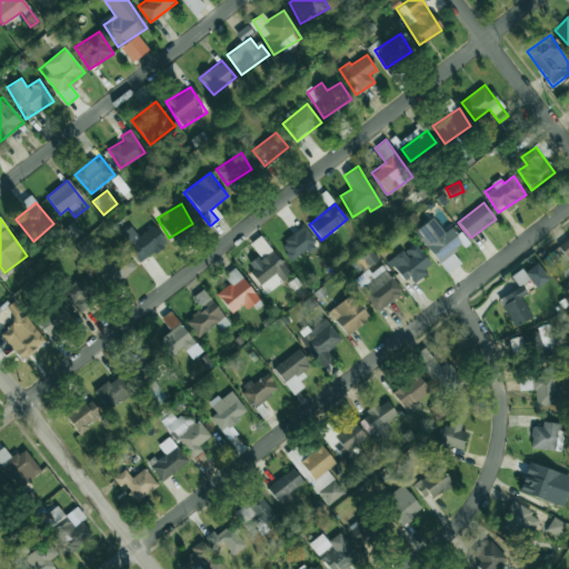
[(443,232),(433,218),(415,230),(446,273),(460,263),(452,252),(467,242),(455,226),(443,232)]
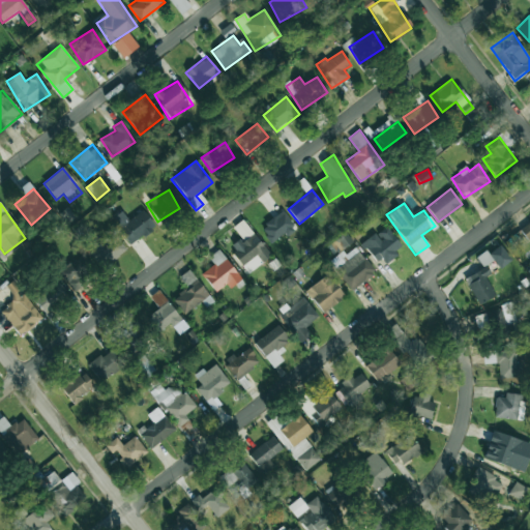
[(128,219),(122,211),(113,217),(129,244),(155,228),(144,210),(128,219)]
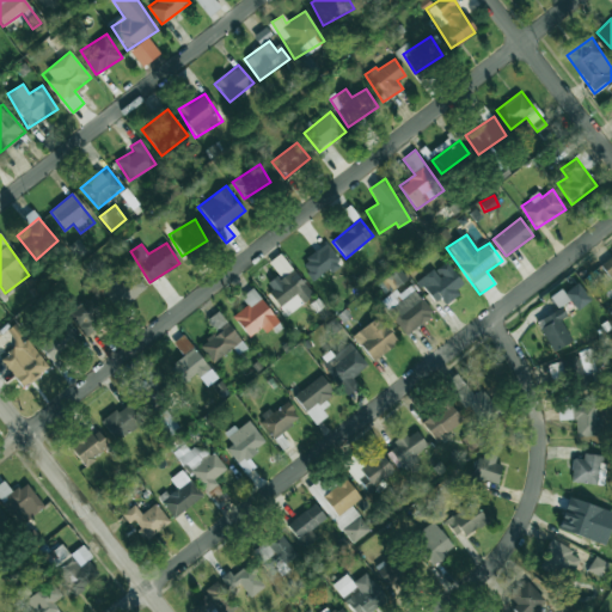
[(314,281),(342,264),(329,244),(301,262),(314,281)]
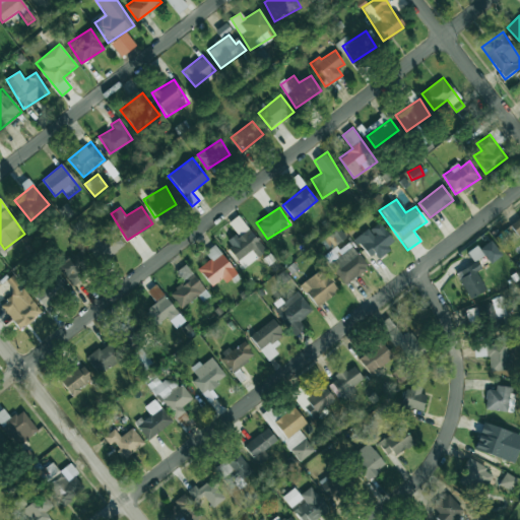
[(519,216),(509,225),(517,237),(519,234),(519,216)]
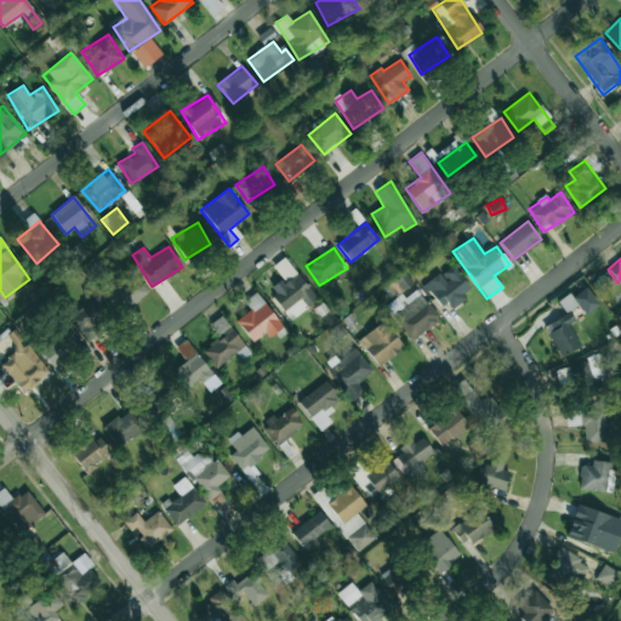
[(473,291),(453,265),(427,284),(446,311),(473,291)]
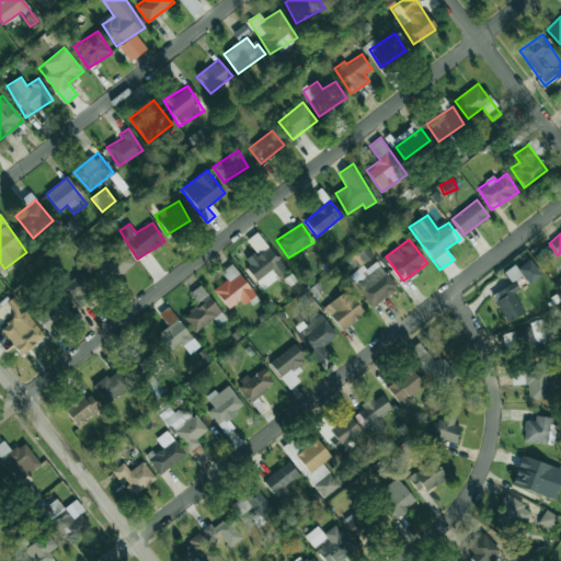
[(134,265),(119,244),(95,261),(110,282),(134,265)]
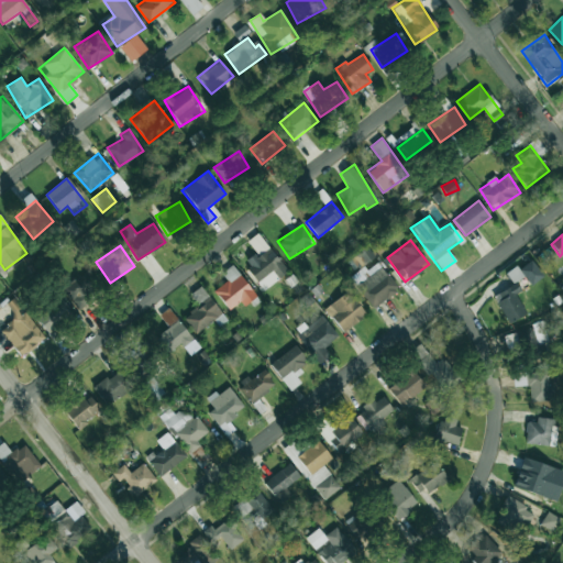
[(375,256),(367,246),(351,258),(360,269),(375,256)]
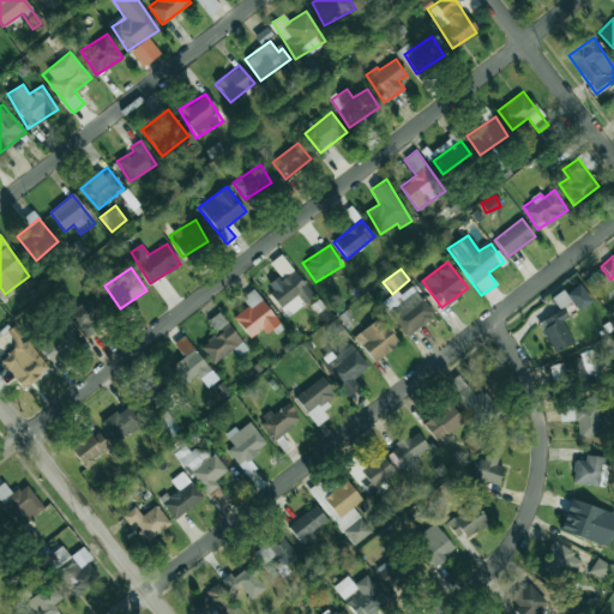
[(288,315),(314,296),(294,270),(281,280),(278,277),(265,286),(288,315)]
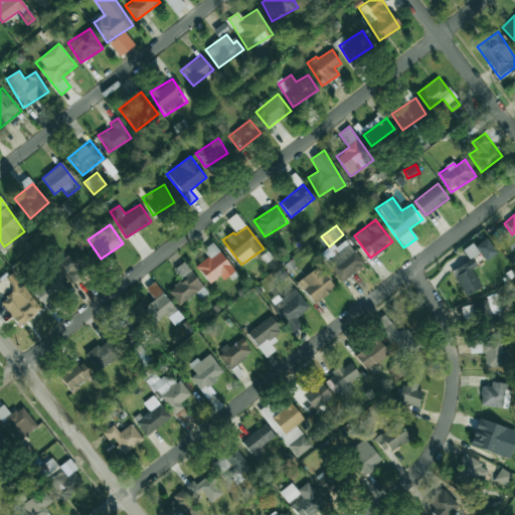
[(485,262),(497,254),(487,237),(464,250),(469,260),(480,252),(485,262)]
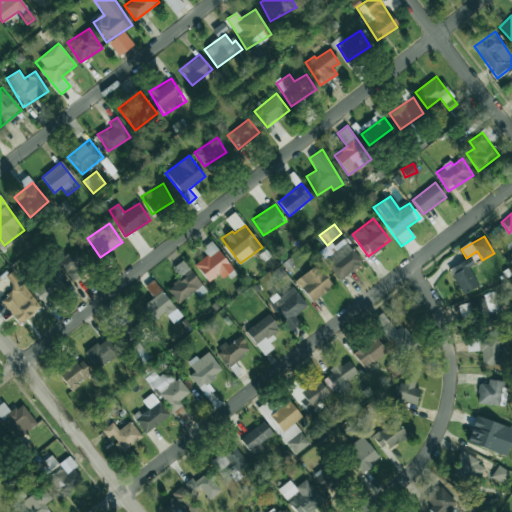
[(321,257),(339,281),(362,263),(344,239),(321,257)]
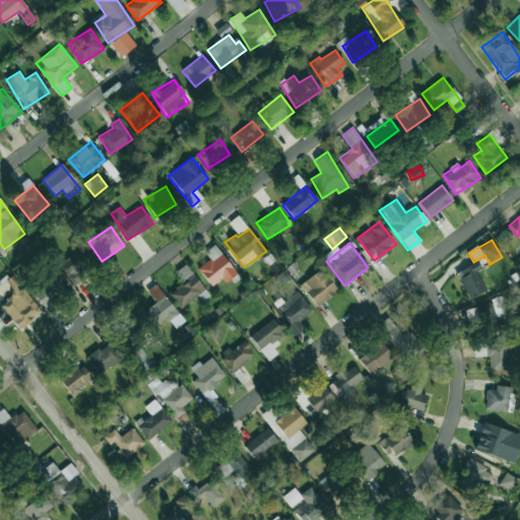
[(210,261),(199,266),(209,285),(223,277),(225,281),(235,276),(217,245),(205,252),(210,261)]
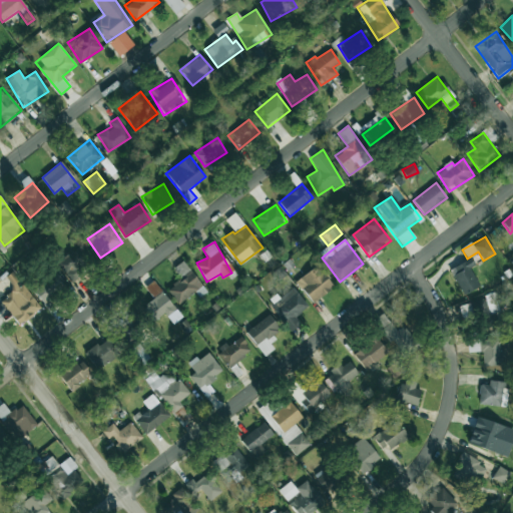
[(56,262),(69,281),(91,267),(78,246),(56,262)]
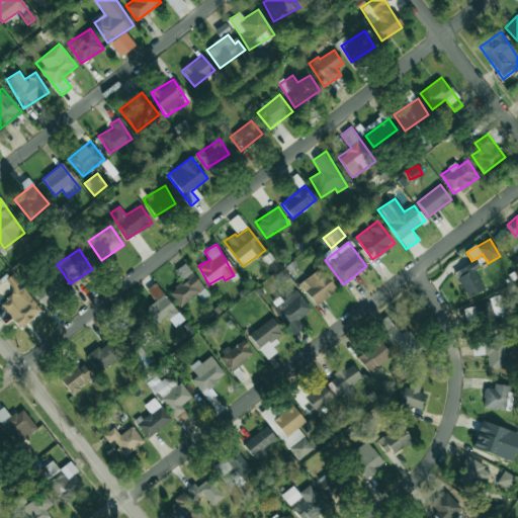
[(484,288),(475,271),(480,268),(476,260),(453,271),(466,297),(484,288)]
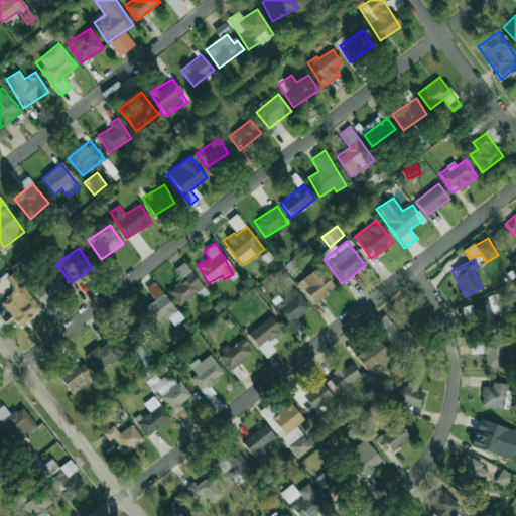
[(178,306),(197,294),(200,299),(208,294),(185,262),(174,269),(182,281),(168,290),(178,306)]
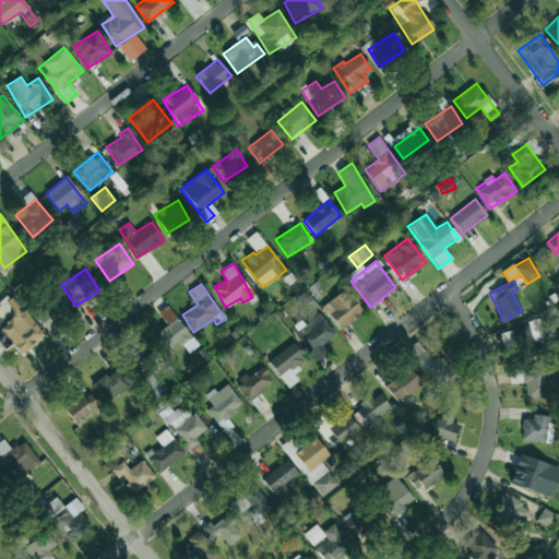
[(337,330),(365,313),(349,288),(322,304),(337,330)]
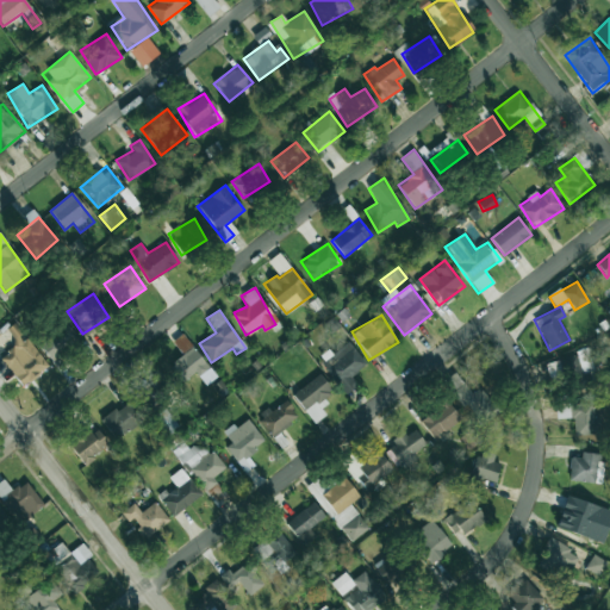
[(6,328),(17,347),(2,355),(19,385),(47,371),(19,322),(6,328)]
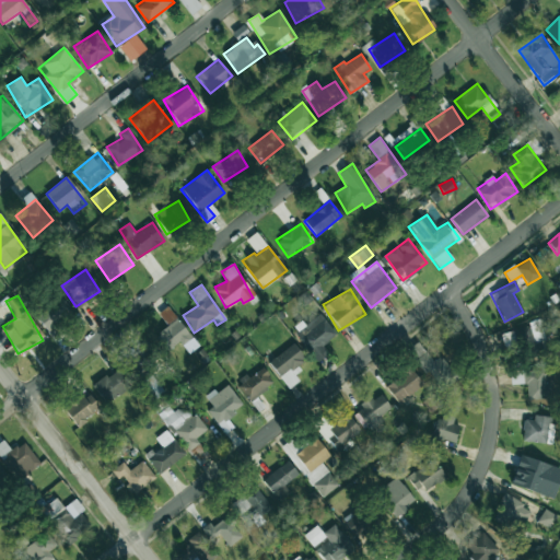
[(70,312),(55,295),(34,314),(48,330),(70,312)]
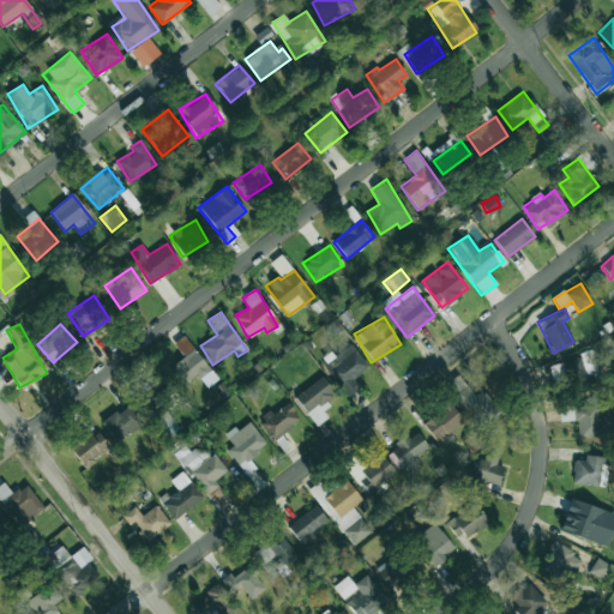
[(323,361),(347,397),(359,389),(353,378),(368,368),(351,342),(323,361)]
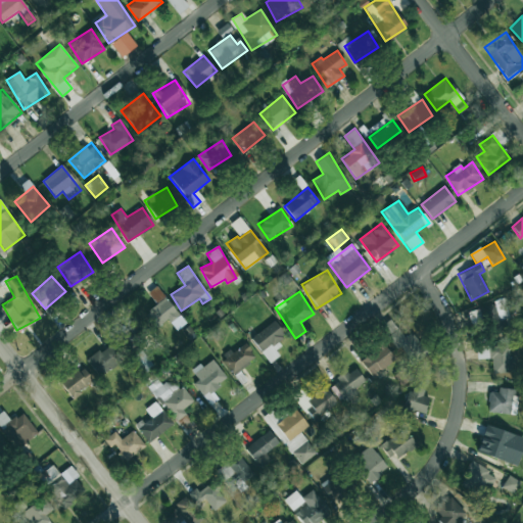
[(179,315),(164,297),(146,313),(157,326),(167,319),(170,323),(179,315)]
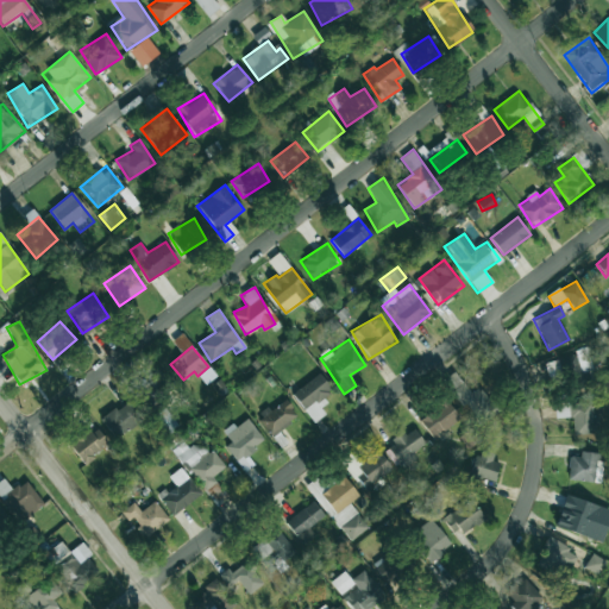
[(594,383),(585,349),(566,353),(575,388),(594,383)]
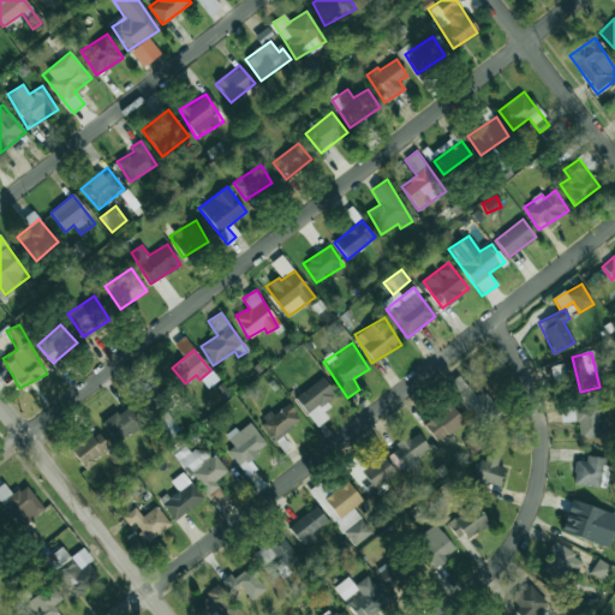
[(476,396),(459,375),(447,383),(482,427),(500,411),(484,390),(476,396)]
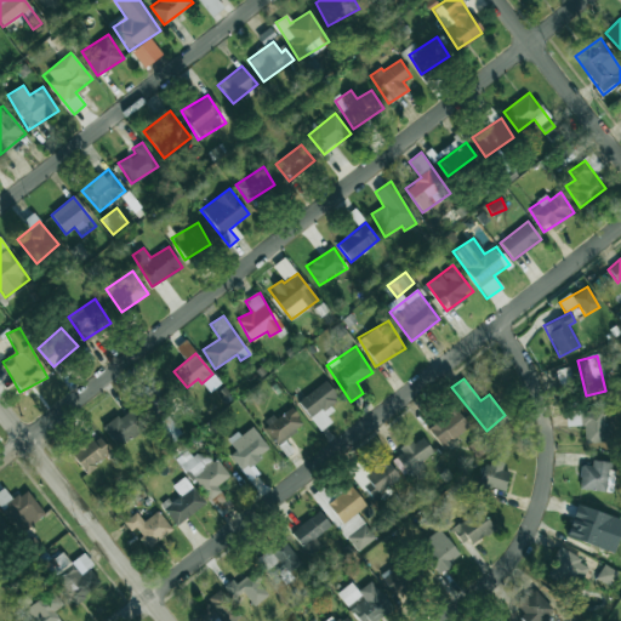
[(340,402),(326,381),(298,400),(318,431),(331,422),(325,411),(340,402)]
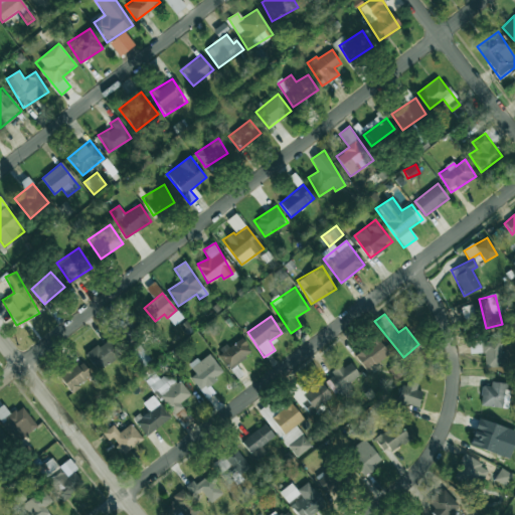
[(133,323),(116,329),(120,343),(138,338),(133,323)]
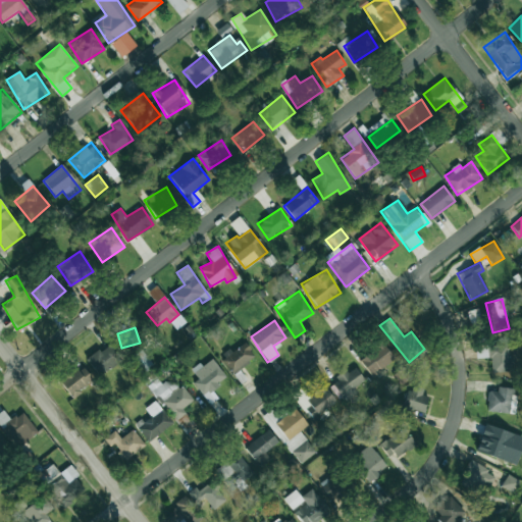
[(232,373),(255,357),(244,341),(221,358),(232,373)]
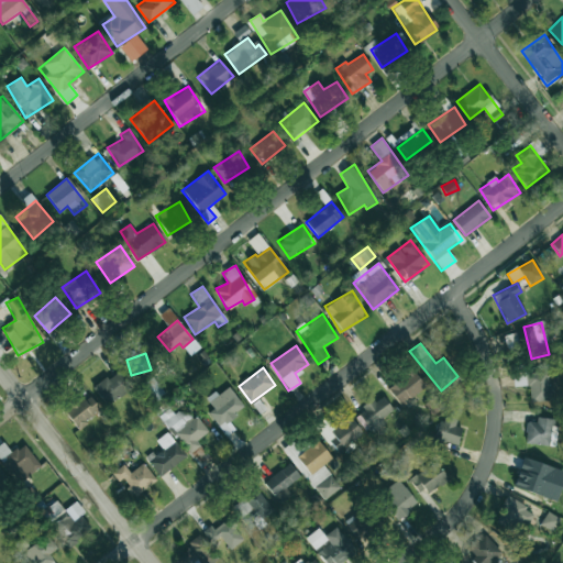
[(132,388),(119,370),(94,387),(107,406),(132,388)]
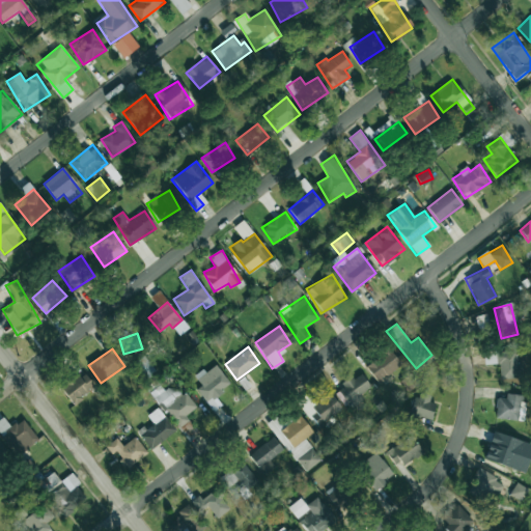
[(365,365),(376,382),(401,366),(390,350),(365,365)]
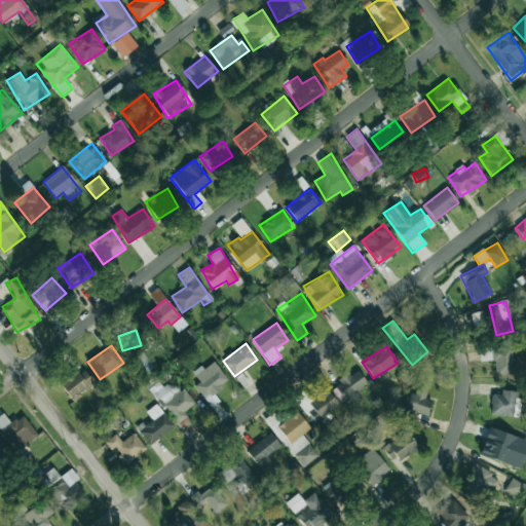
[(512,375),(511,346),(493,347),(493,375),(512,375)]
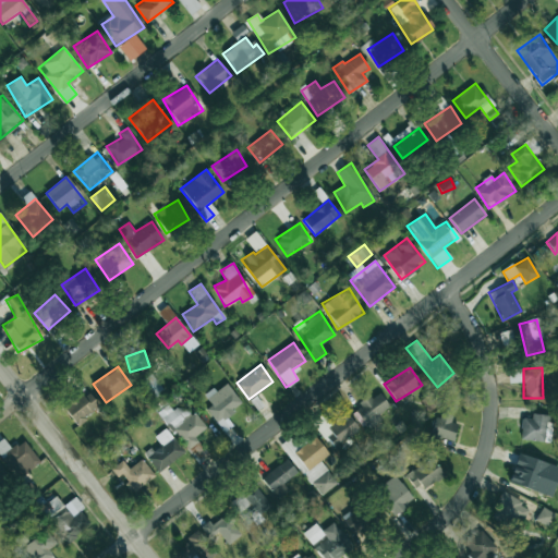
[(204,395),(211,405),(207,408),(218,424),(234,413),(232,409),(241,403),(228,383),(215,391),(213,388),(204,395)]
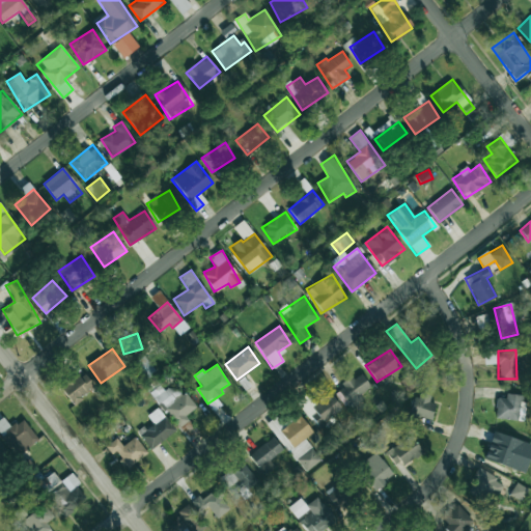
[(60,389),(73,404),(95,388),(82,371),(60,389)]
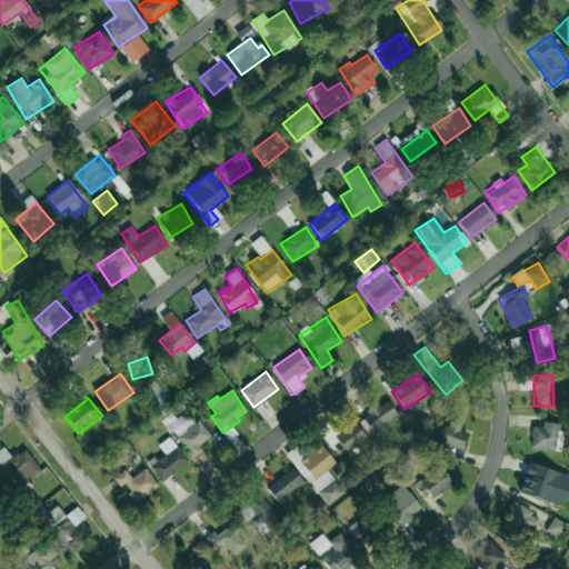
[(399,418),(387,399),(360,418),(372,436),(399,418)]
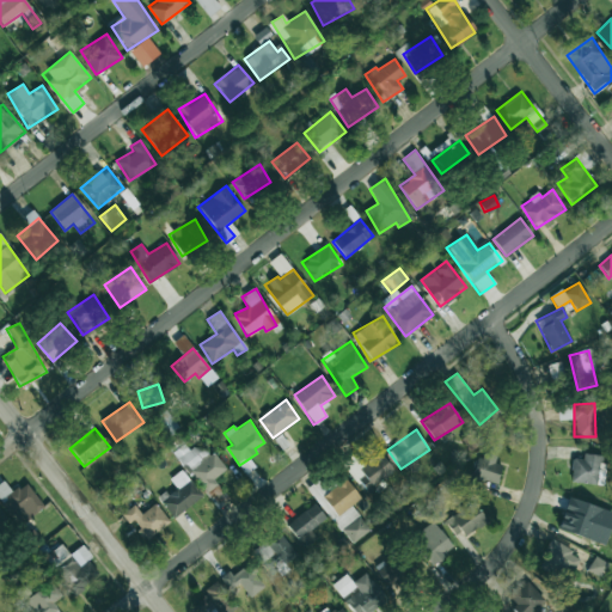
[(476,439),(470,432),(461,438),(470,451),(481,444),(477,438),(476,439)]
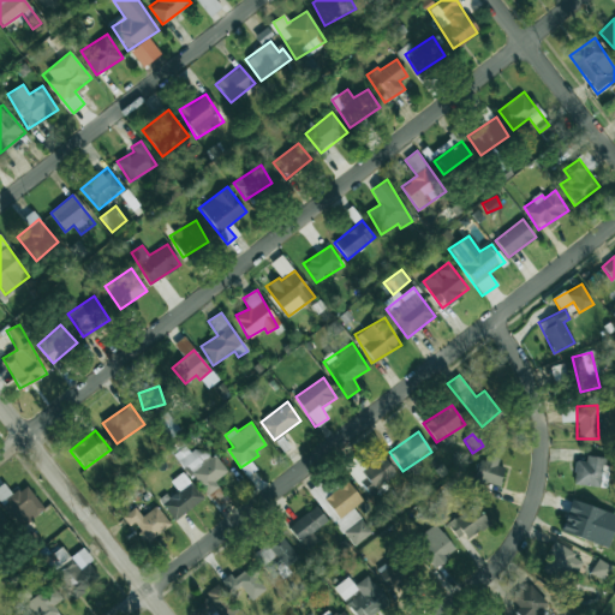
[(208,495),(219,487),(214,481),(226,472),(203,442),(181,459),(208,495)]
